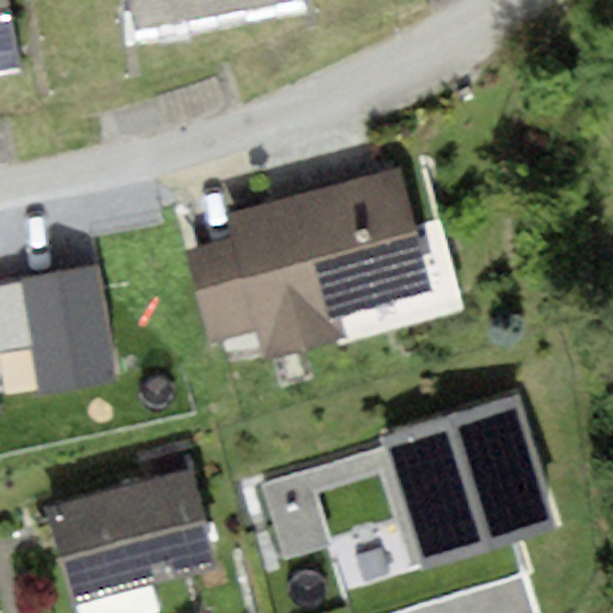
[(0,0),(0,74),(20,72),(6,0),(0,0)]
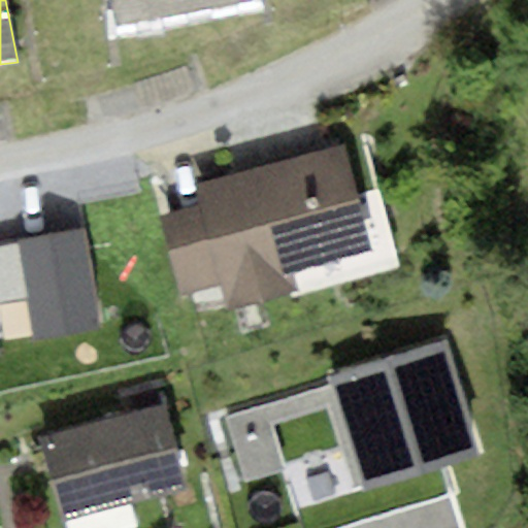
[(112,0),(118,27),(255,2),(254,0),(112,0)]
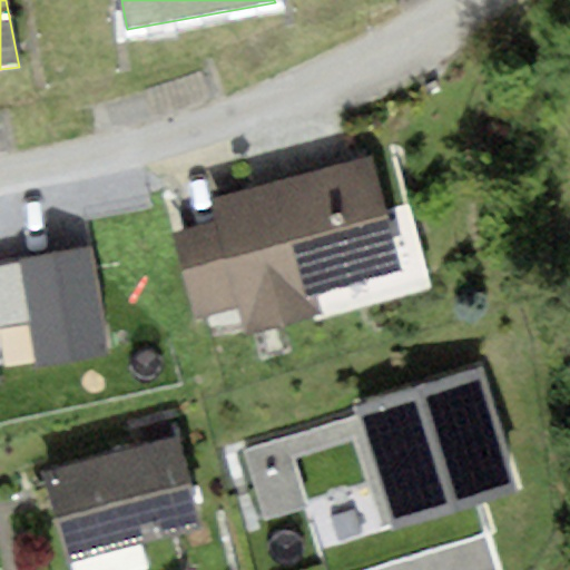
[(374,154),(209,202),(214,219),(170,232),(195,316),(238,303),(247,332),(320,311),(314,293),(424,262),(394,157),(376,163),(374,154)]
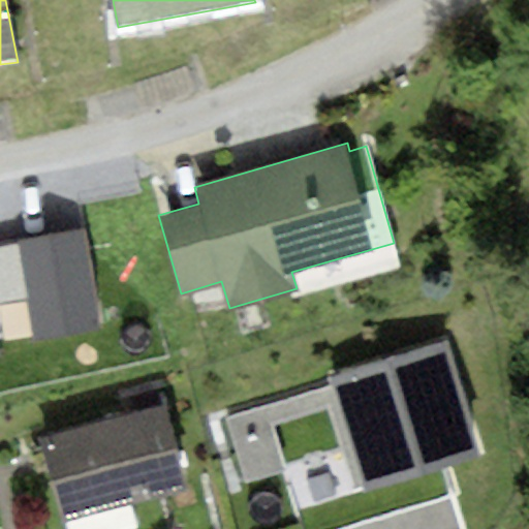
[(84,224),(17,237),(34,330),(34,335),(101,322),(84,224)]
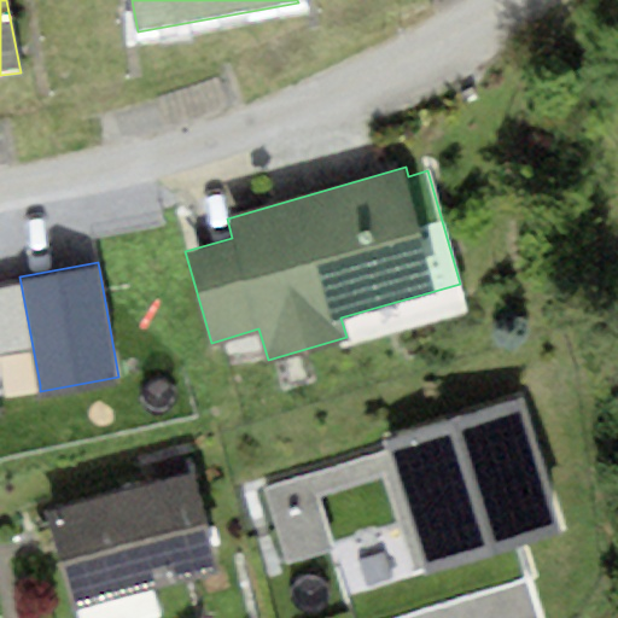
[(19,277),(0,280),(0,392),(40,385),(19,277)]
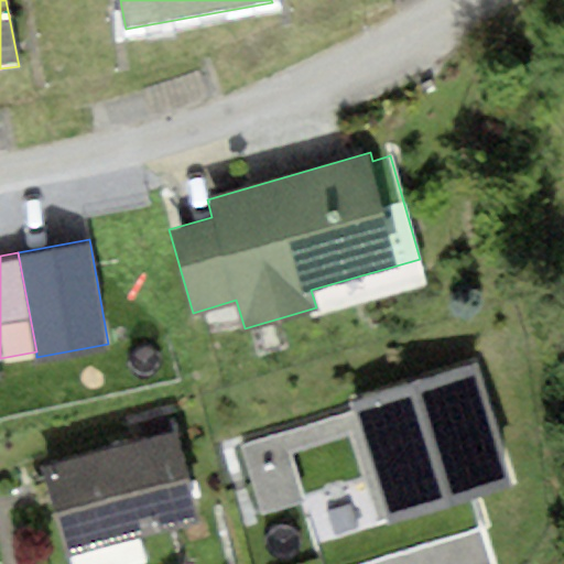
[(474,366),(350,403),(353,410),(387,521),(388,525),(511,488),(474,366)]
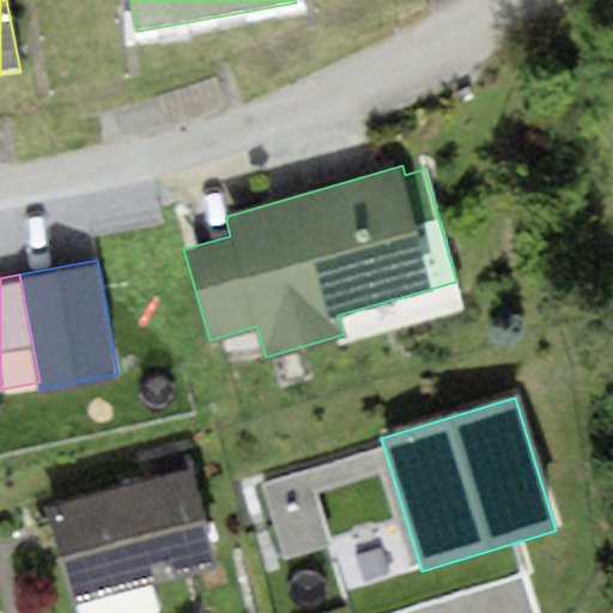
[(420,566),(383,445),(259,483),(283,562),(331,547),(314,491),(380,471),(411,569),(420,566)]
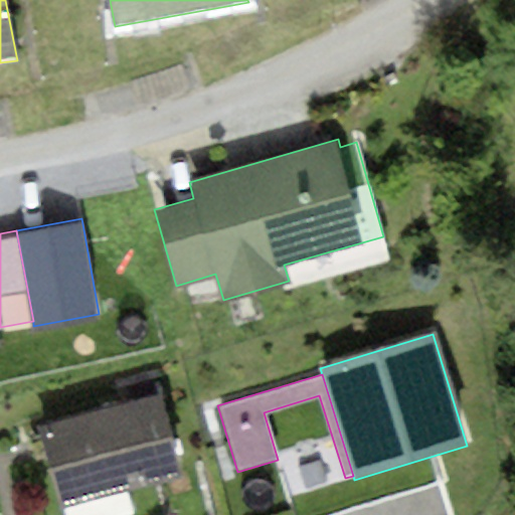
[(36,426),(59,510),(184,475),(160,392),(36,426)]
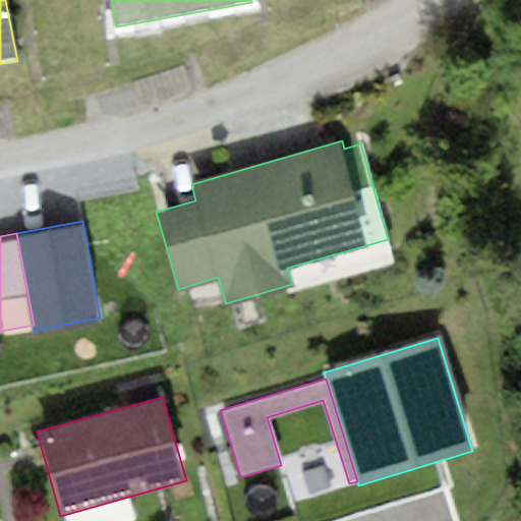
All buildings are outlined.
